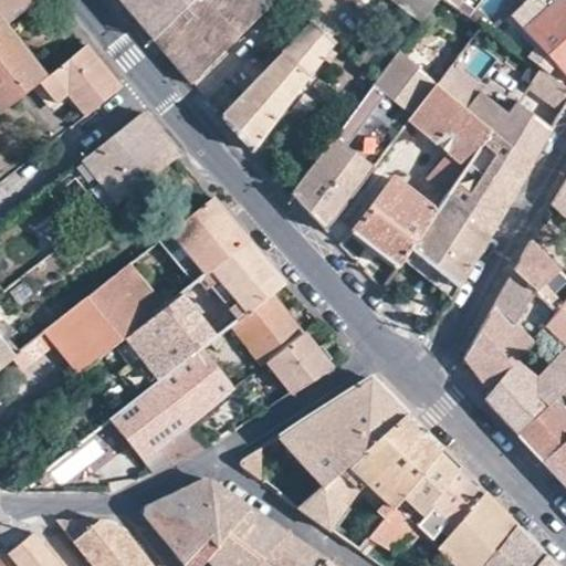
[(0,0),(0,111),(32,86),(39,81),(45,75),(6,24),(35,0),(0,0)]
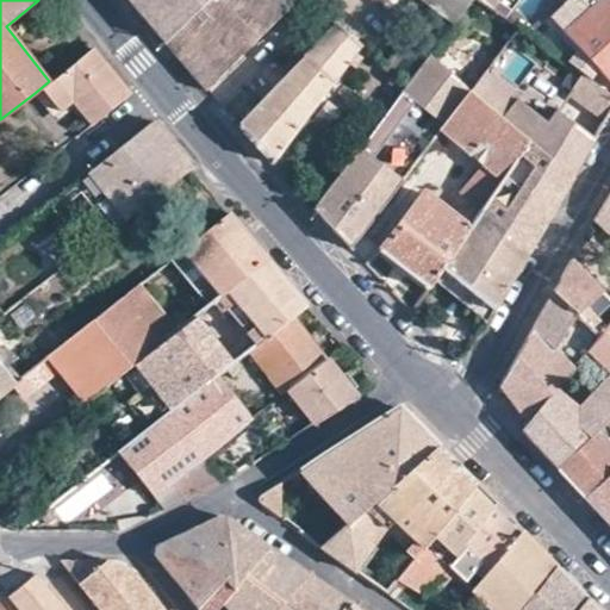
[(132,0),(162,32),(197,0),(132,0)]
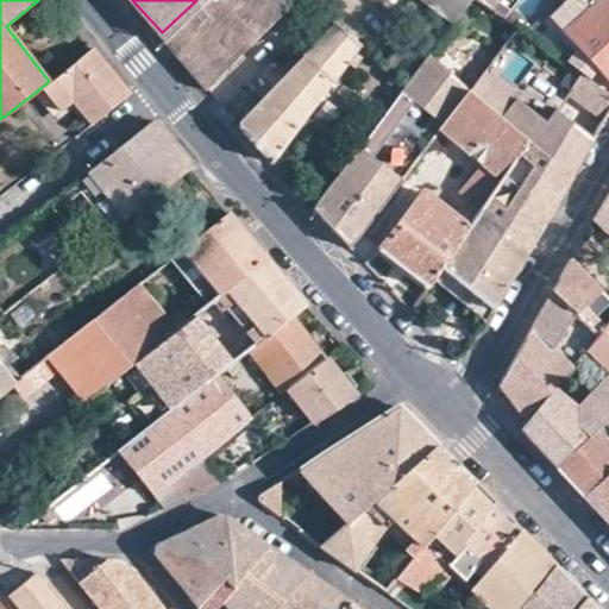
[(196,0),(162,32),(205,80),(293,0),(196,0)]
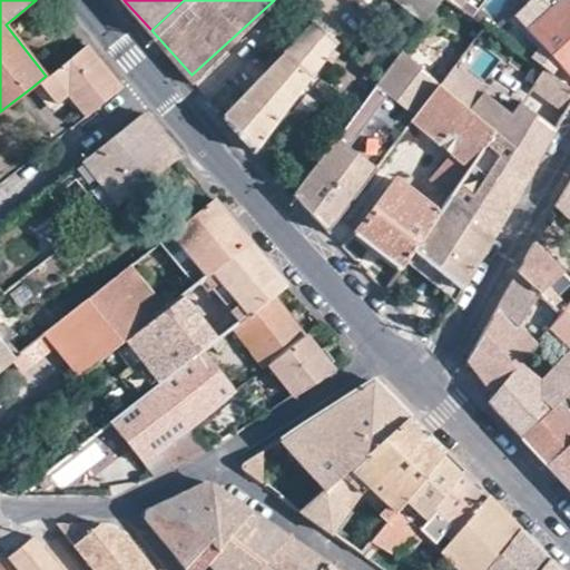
[(402,0),(400,5),(425,21),(441,0),(402,0)]
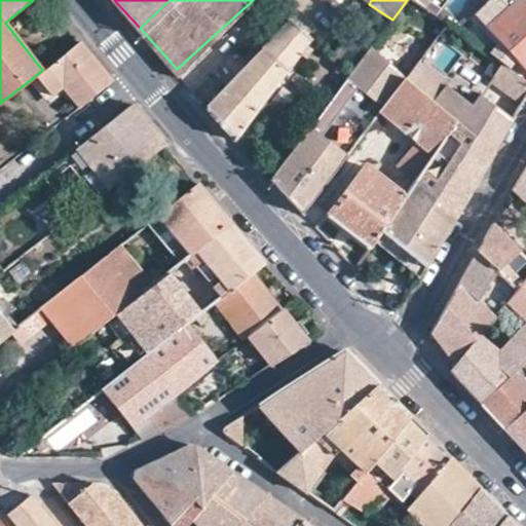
[(525,3),(523,0),(489,0),(483,6),(476,13),(525,69),(525,3)]
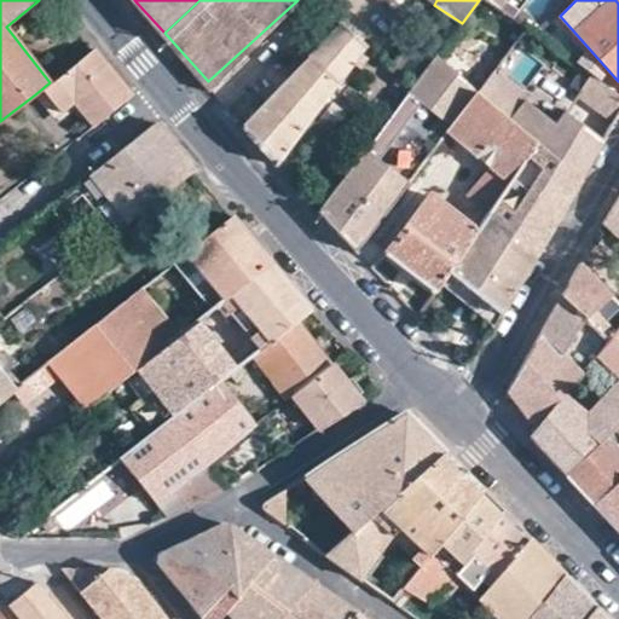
[(239,128),(275,165),(365,46),(340,23),(239,128)]
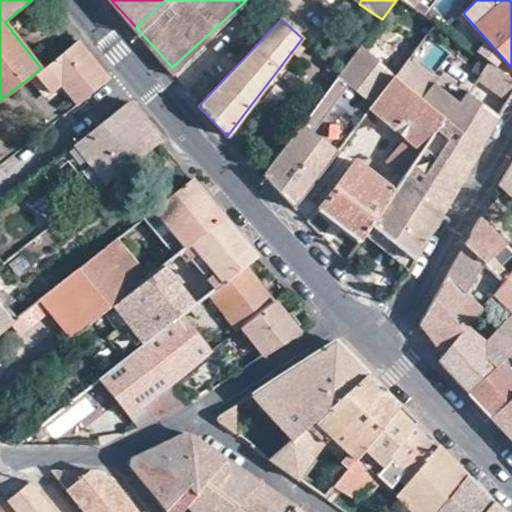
[(426,34),(442,46),(452,34),(434,22),(426,34)]
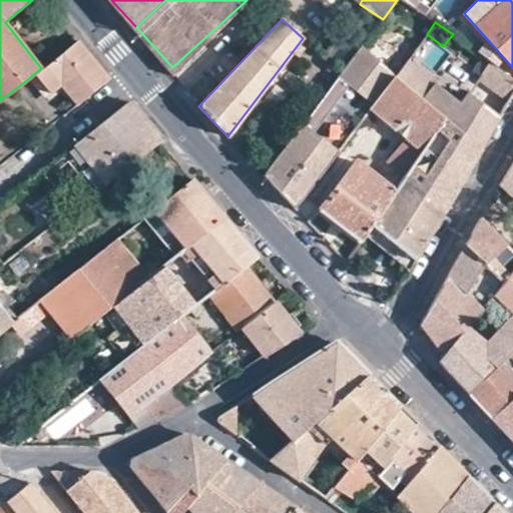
[(77,40),(41,68),(35,73),(50,91),(60,83),(64,87),(66,90),(68,92),(71,95),(73,98),(77,102),(108,78),(77,40)]
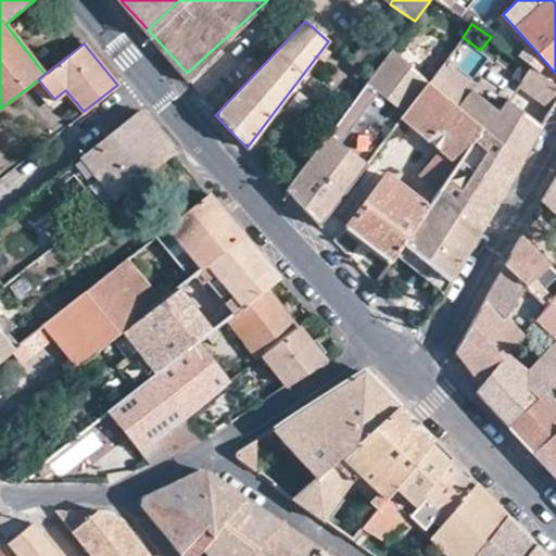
[(519,80),(552,106),(555,99),(555,86),(505,47),(495,60),(519,80)]
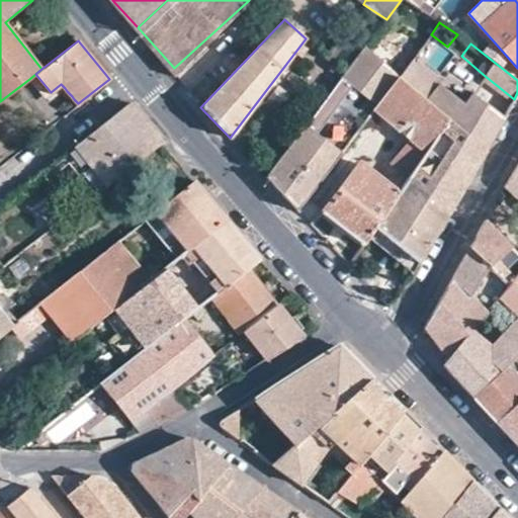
[(373,110),(399,76),(365,48),(345,73),(267,177),(295,209),(373,110)]
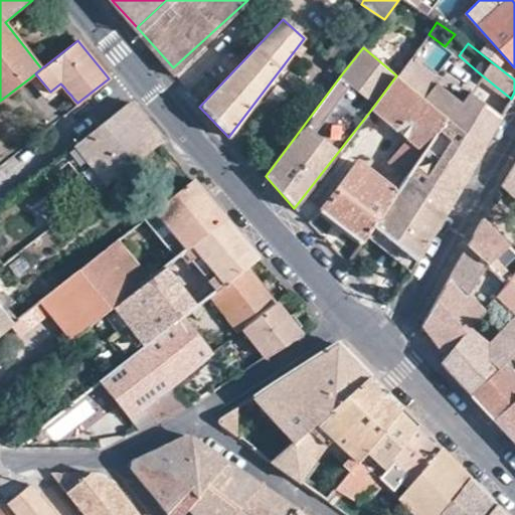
[(492,131),(461,104),(409,59),(396,75),(444,119),(480,150),(492,131)]
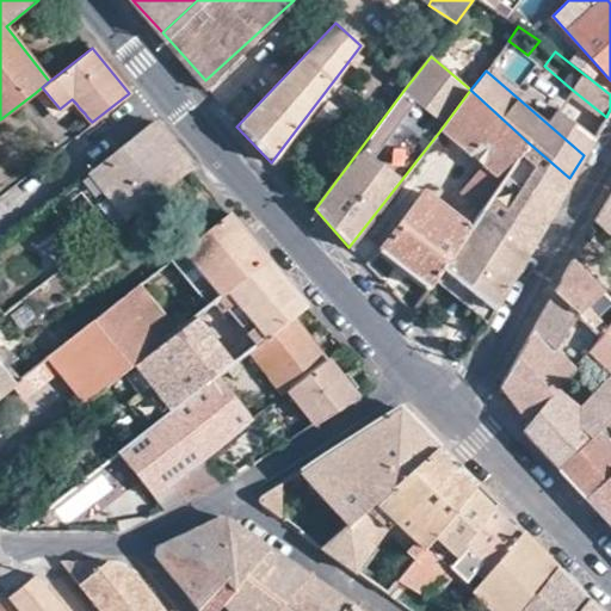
[(571,88),(547,123),(584,155),(606,117),(571,88)]
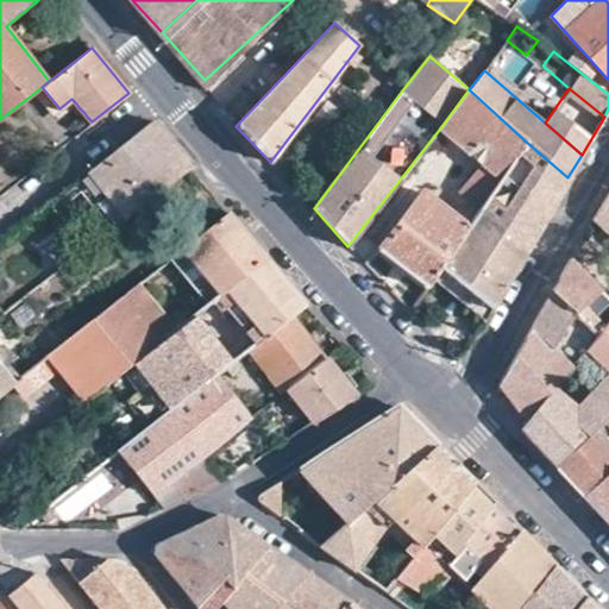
[(525,140),(469,89),(439,130),(483,167),(468,188),(484,200),(525,140)]
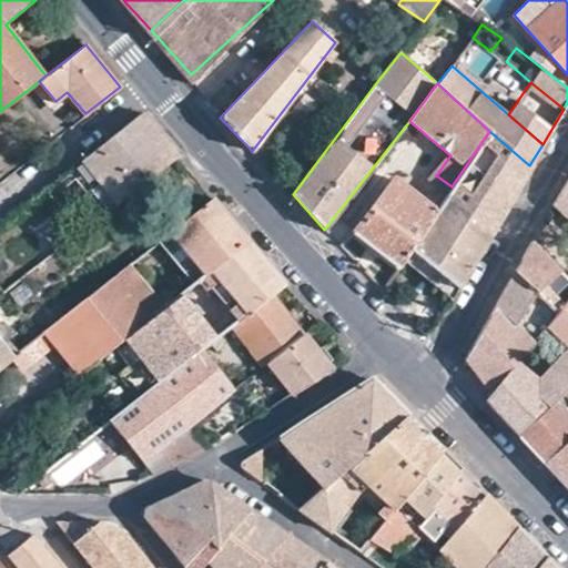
[(68,170),(102,213),(176,155),(141,112),(68,170)]
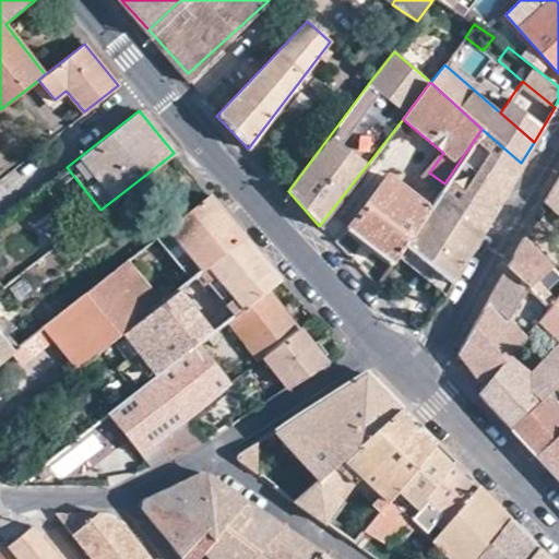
[(521,163),(482,129),(444,183),(440,191),(482,229),(521,163)]
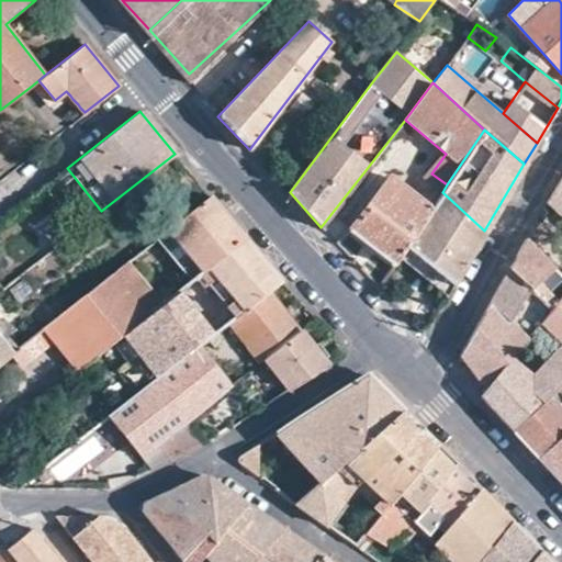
[(398,257),(405,246),(436,202),(430,199),(427,204),(389,177),(348,231),(393,266),(398,257)]
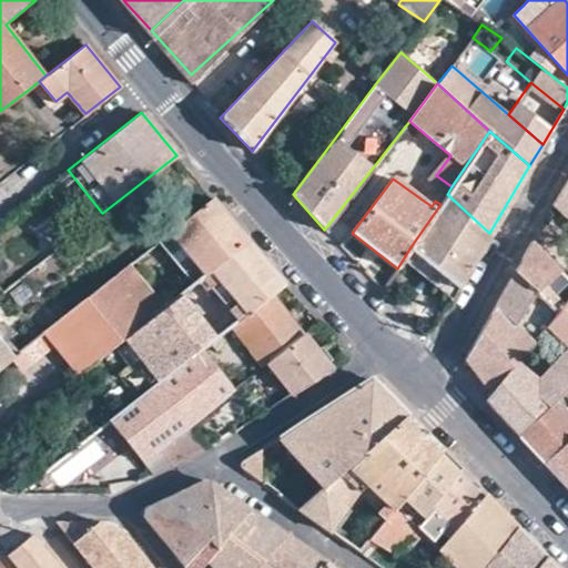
[(567,186),(556,208),(567,219),(567,186)]
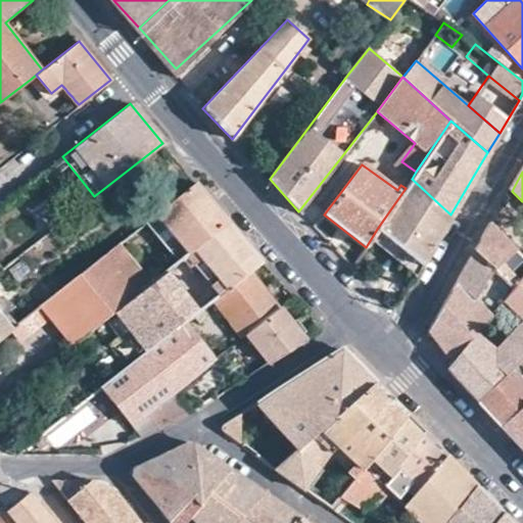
[(377,229),(421,264),(450,215),(412,179),(406,188),(377,229)]
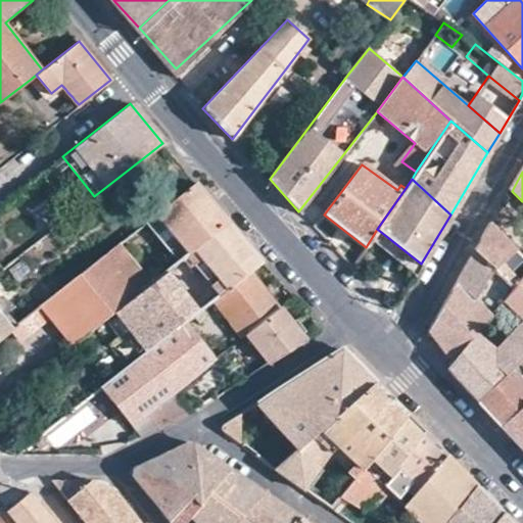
[(168,225),(158,234),(170,247),(180,240),(180,241),(188,251),(227,221),(194,182),(157,211),(168,225)]
